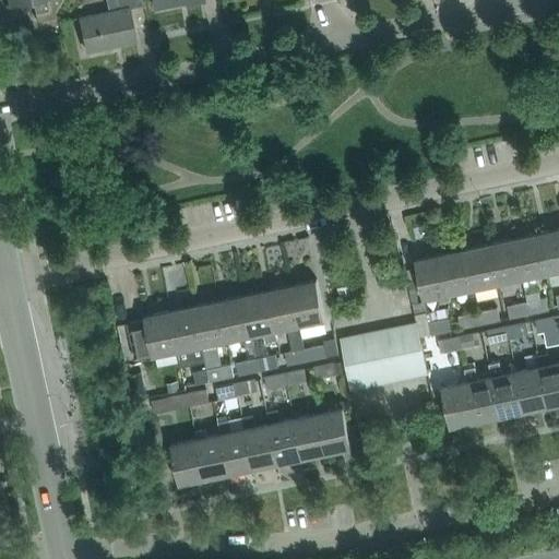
[(8,0),(10,4),(33,0),(37,22),(57,18),(55,11),(61,1),(61,0),(8,0)]
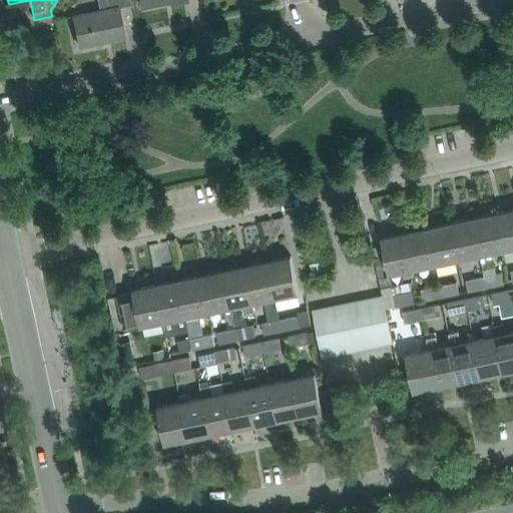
[(78,48),(123,39),(117,9),(129,6),(127,0),(95,0),(98,12),(71,17),(78,48)]
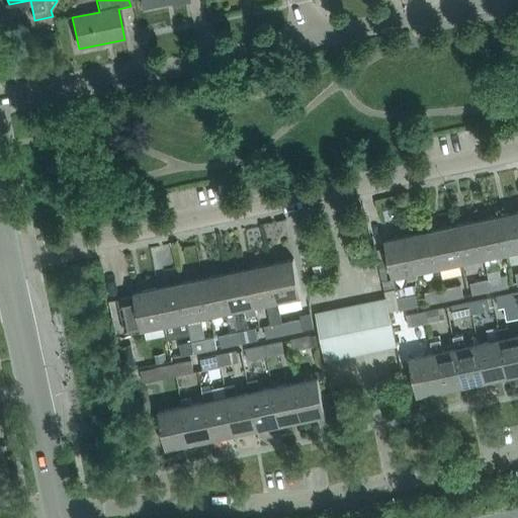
[(517,251),(517,211),(498,217),(506,254),(517,251)]
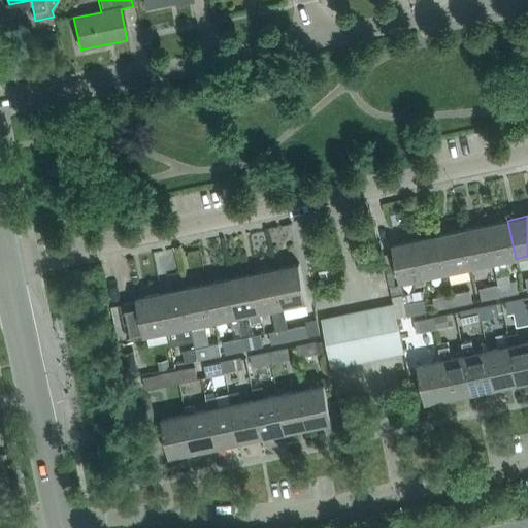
[(516,259),(507,221),(485,225),(492,263),(516,259)]
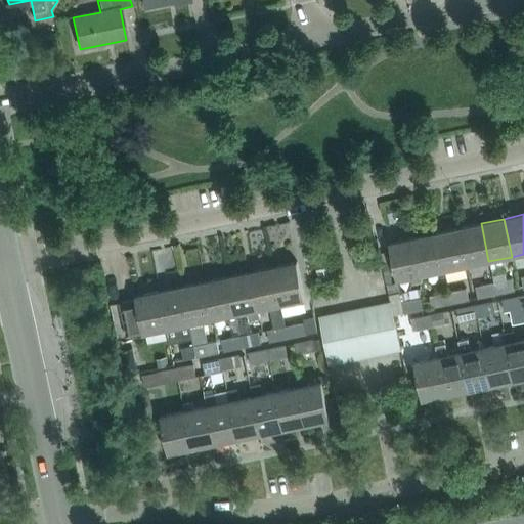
[(457,228),(466,266),(488,261),(481,223),(457,228)]
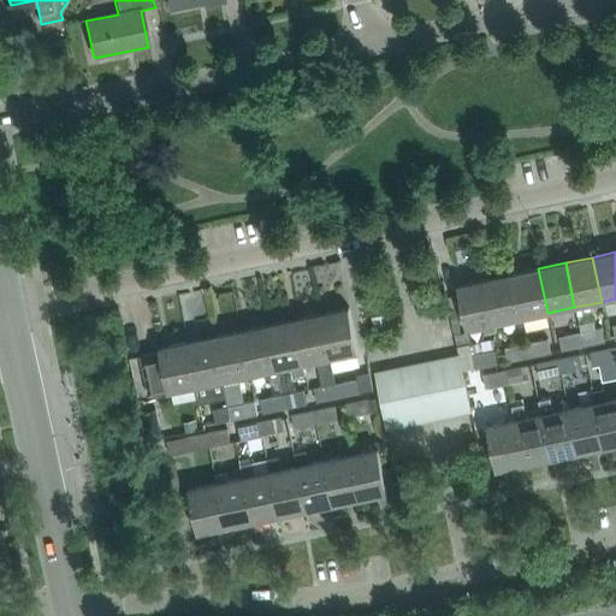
[(548,313),(538,268),(510,274),(520,319),(548,313)]
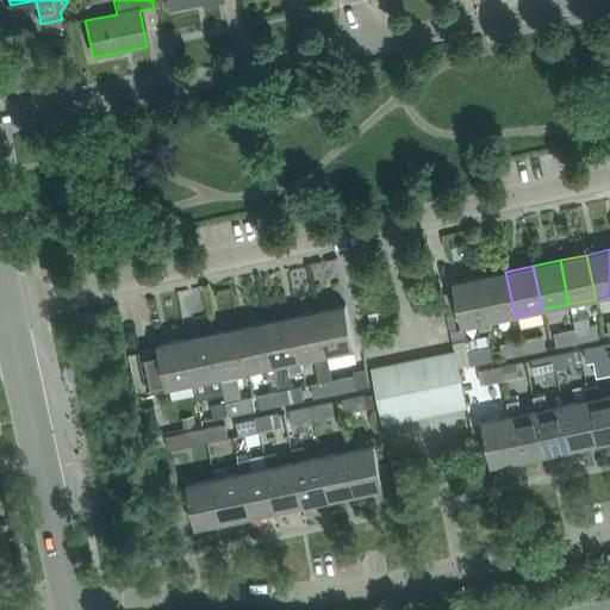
[(515,316),(505,272),(479,277),(487,321),(515,316)]
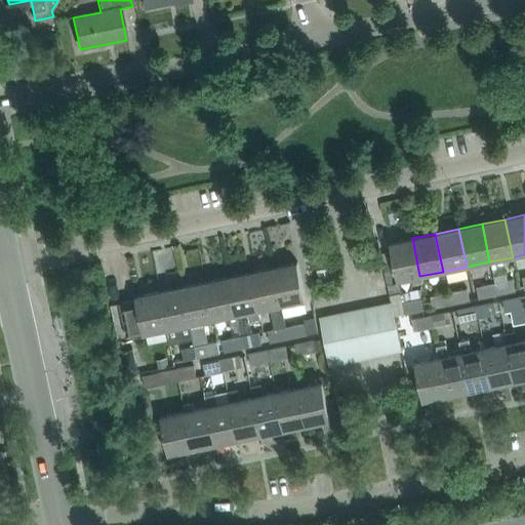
[(421,283),(419,276),(412,238),(389,243),(397,281),(412,278),(413,285),(421,283)]
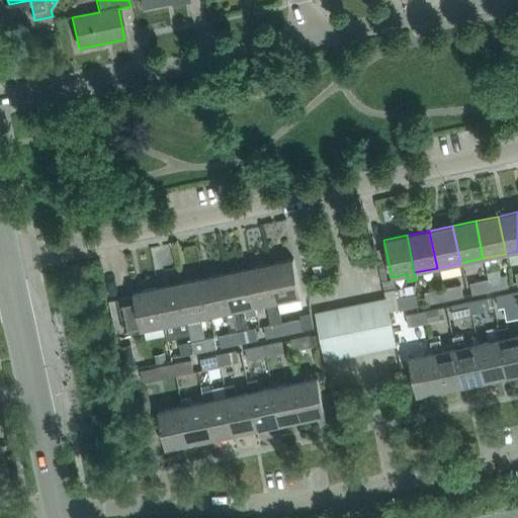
[(293,259),(271,263),(278,300),(301,295),(293,259)]
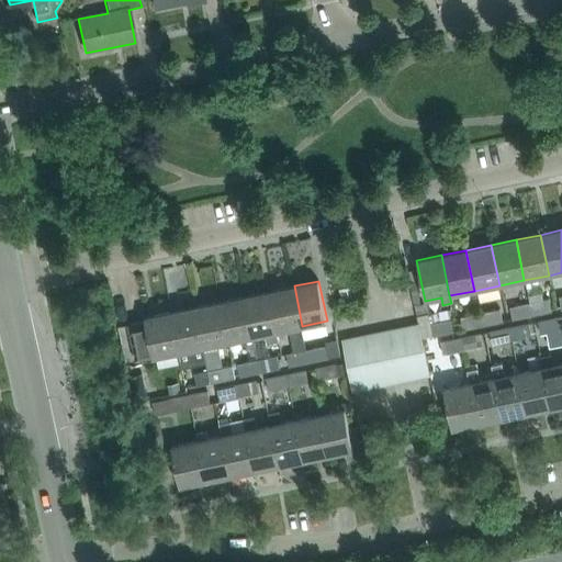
[(302,326),(294,285),(269,291),(278,332),(290,328),(294,351),(287,353),(289,367),(310,362),(306,349),(302,326)]
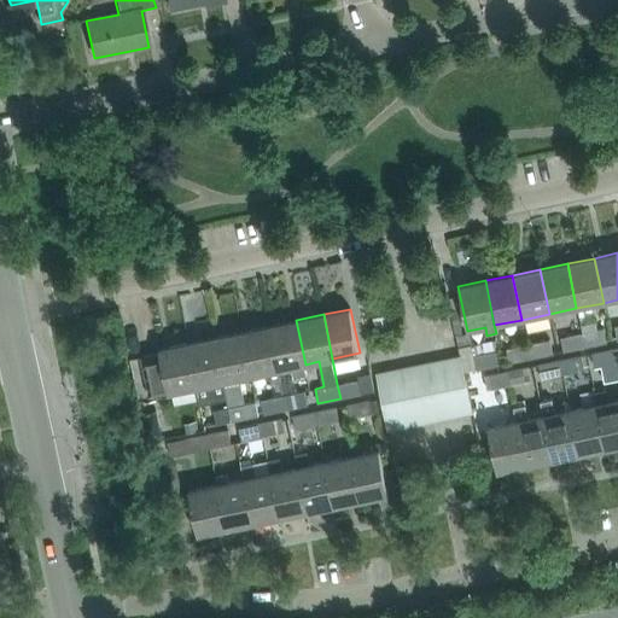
[(384,315),(372,318),(374,330),(386,327),(384,315)]
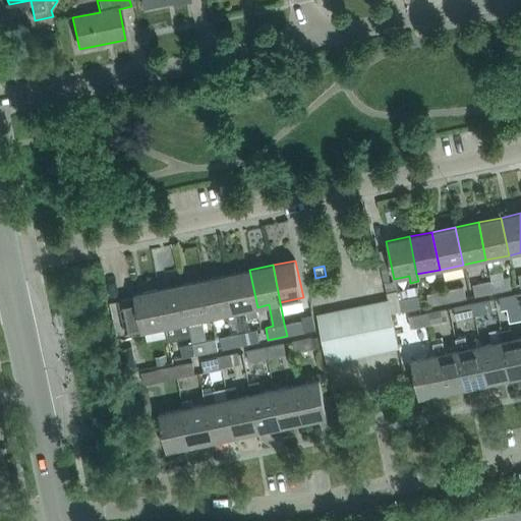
[(257,316),(255,307),(257,307),(249,270),(227,275),(234,312),(244,309),(246,320),(257,316)]
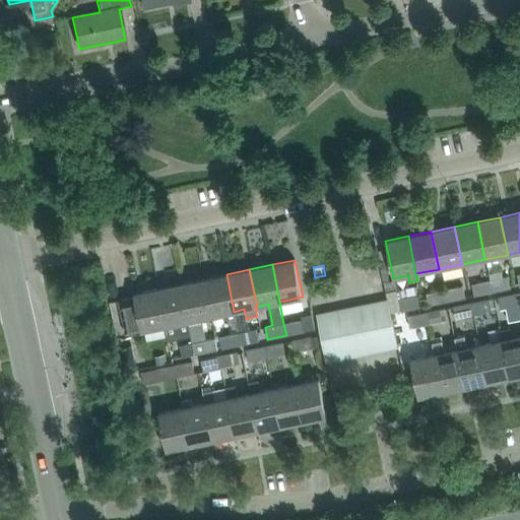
[(211,316),(234,312),(226,274),(203,278),(211,316)]
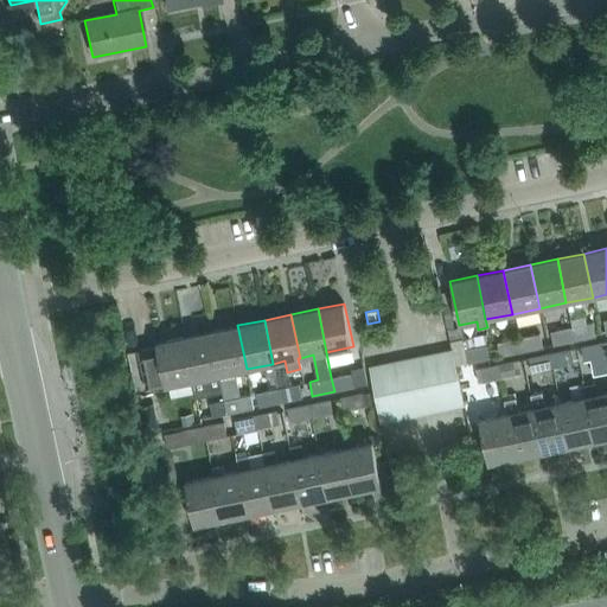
[(592,324),(572,328),(574,340),(595,337),(592,324)]
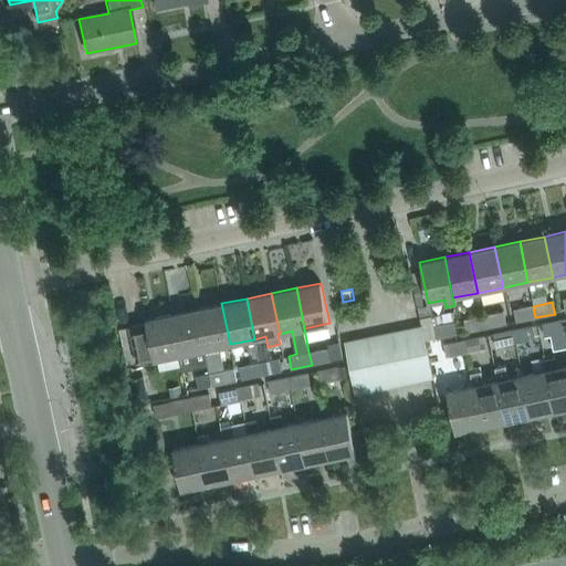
[(208,365),(209,371),(212,385),(237,380),(234,367),(223,368),(219,346),(230,344),(221,303),(197,308),(205,349),(208,365)]
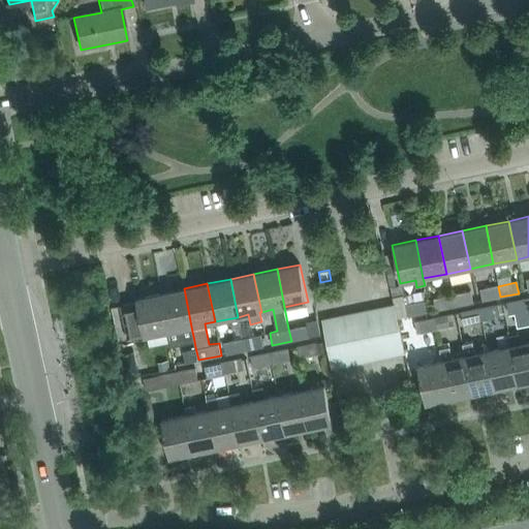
[(500,297),(498,286),(479,290),(483,301),(500,297)]
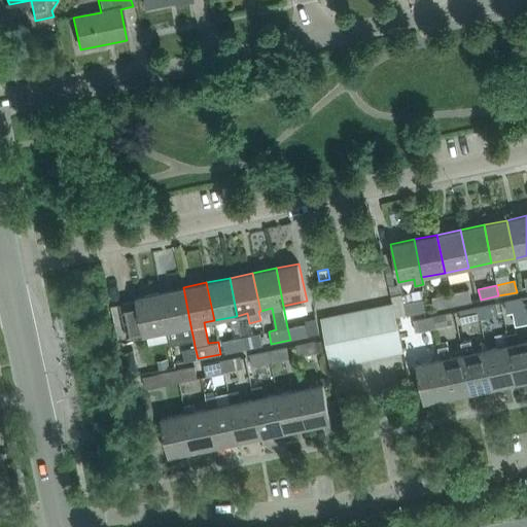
[(168,330),(171,345),(194,340),(190,325),(183,287),(160,292),(168,330)]
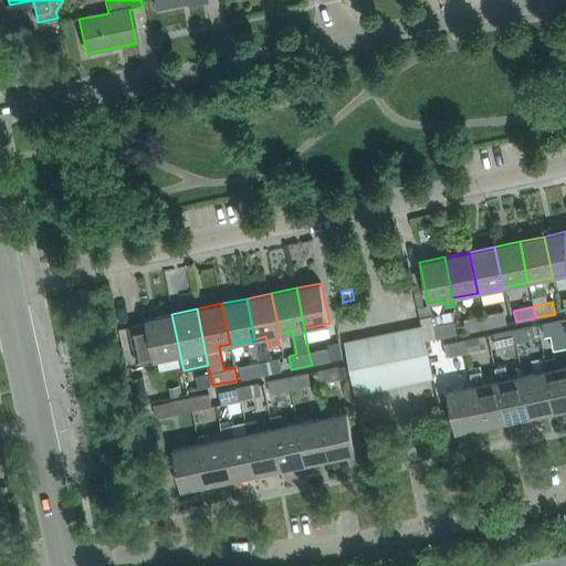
[(506,324),(504,312),(482,316),(485,328),(506,324)]
